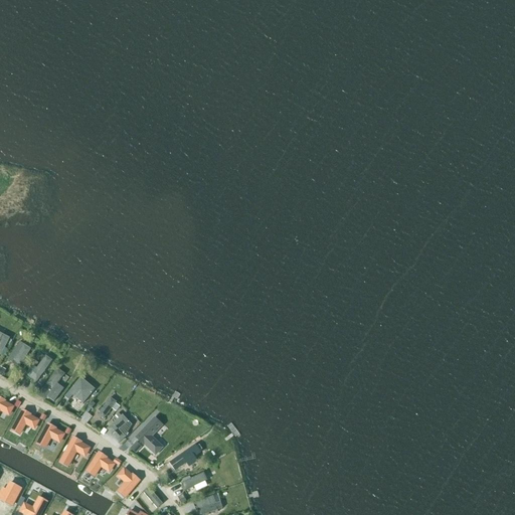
[(0,354),(4,356),(7,350),(5,348),(10,338),(3,335),(0,333),(0,354)]
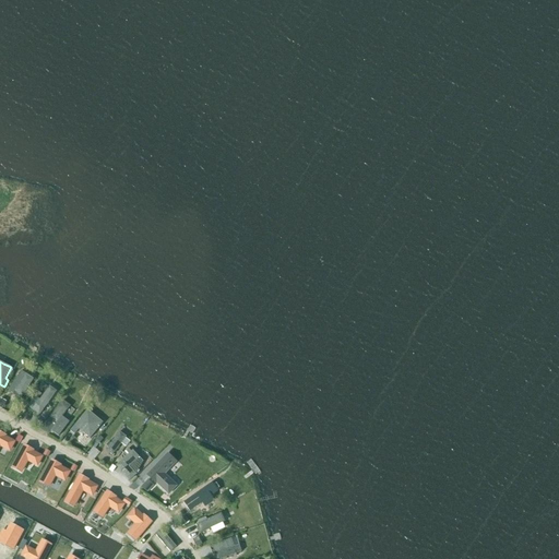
[(14,392),(23,396),(34,379),(21,371),(15,380),(21,382),(14,392)]
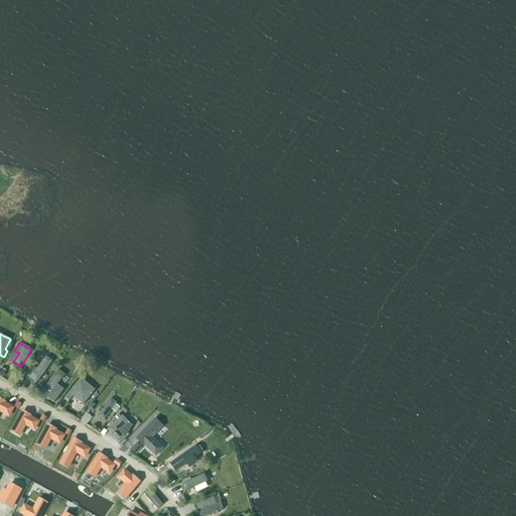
[(26,376),(36,384),(52,361),(45,357),(37,369),(32,367),(26,376)]
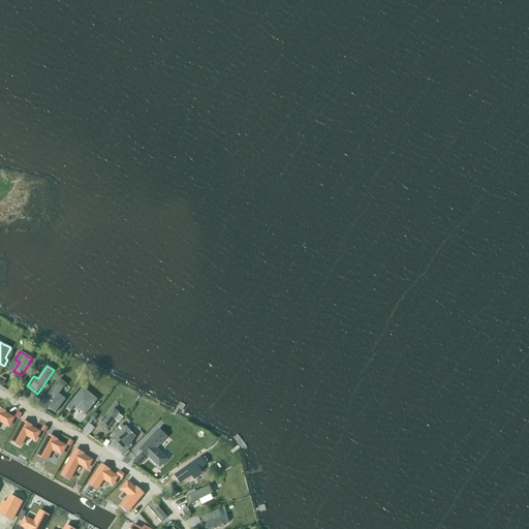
[(59,379),(52,389),(48,395),(54,400),(49,407),(55,412),(65,400),(58,395),(66,384),(59,379)]
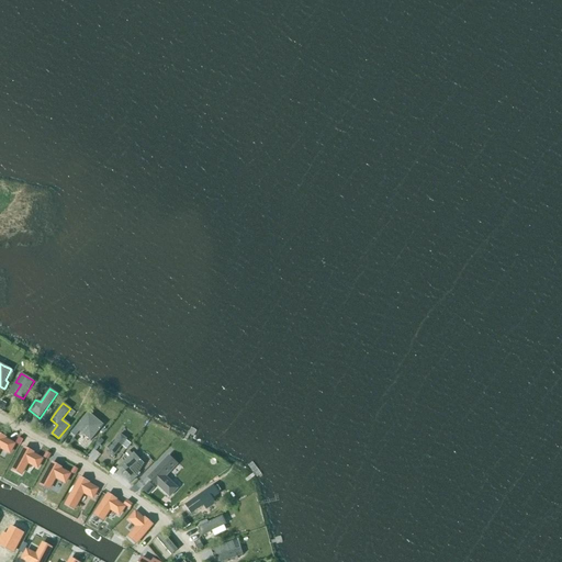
[(75,428),(90,441),(103,425),(88,412),(75,428)]
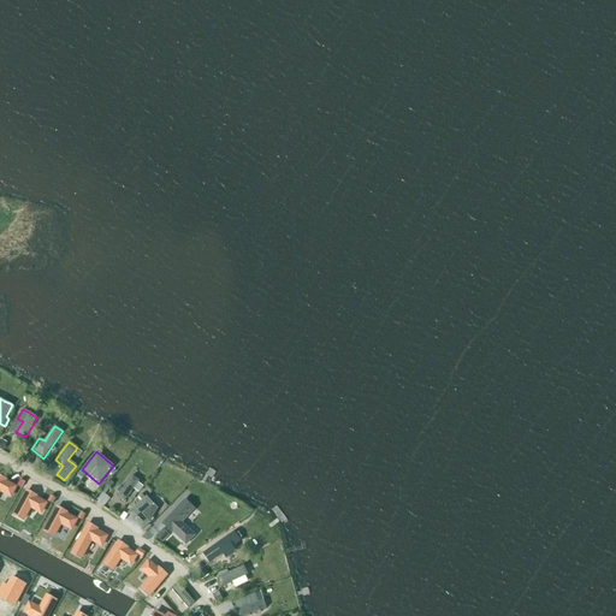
[(0,491),(11,497),(16,487),(5,483),(6,480),(0,477),(0,491)]
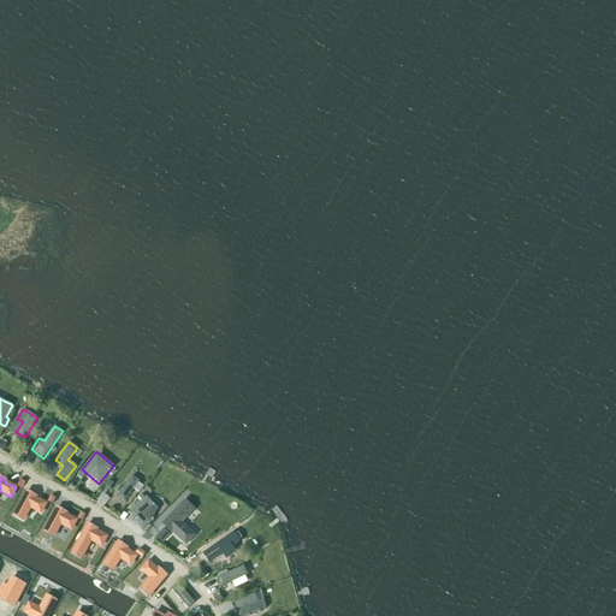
[(117,496),(124,502),(134,490),(138,493),(143,487),(138,484),(140,481),(131,477),(117,496)]
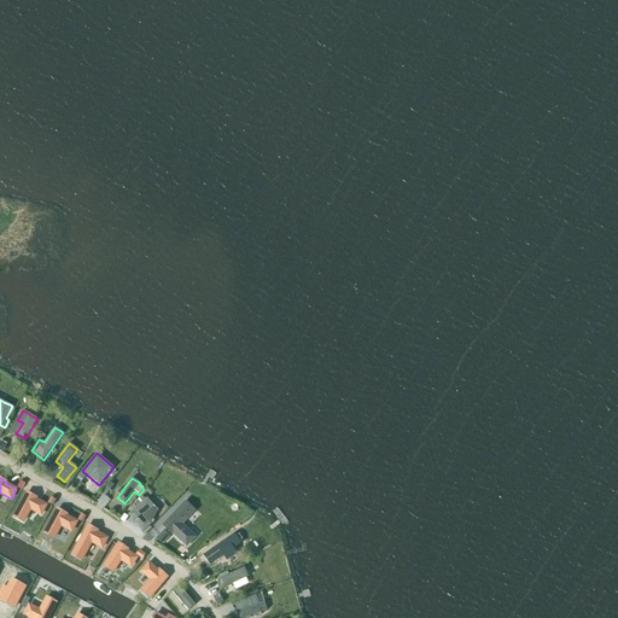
[(35,500),(36,499),(27,494),(15,518),(23,523),(30,509),(41,514),(46,506),(35,500)]
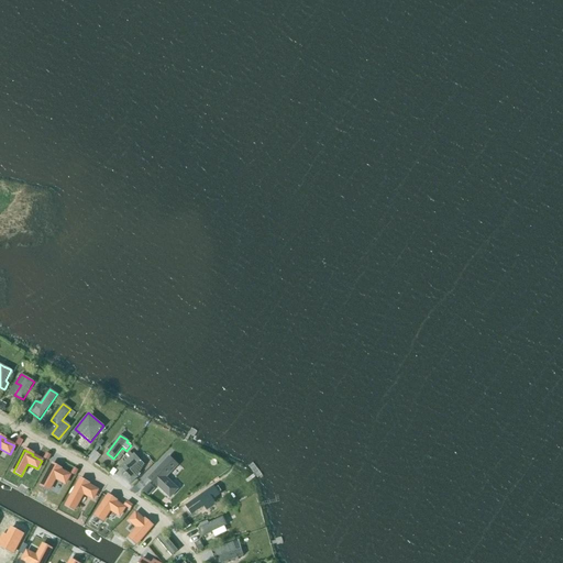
[(128,460),(117,470),(130,484),(136,478),(130,470),(140,461),(134,454),(132,455),(128,460)]
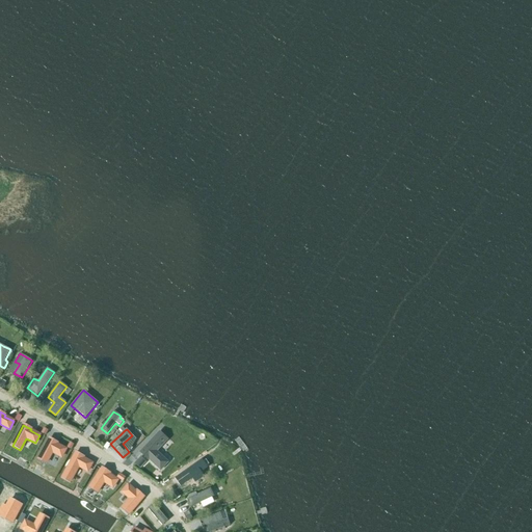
[(162,445),(166,441),(159,433),(141,452),(160,470),(167,462),(156,451),(161,446),(161,447),(163,445),(162,445)]
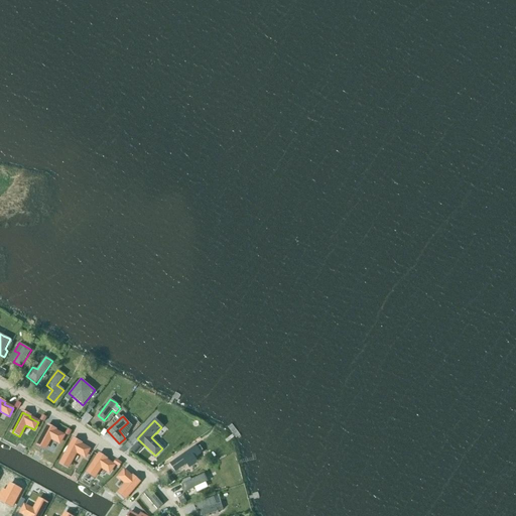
[(55,429),(48,425),(37,445),(45,449),(50,438),(59,443),(63,435),(54,431),(55,429)]
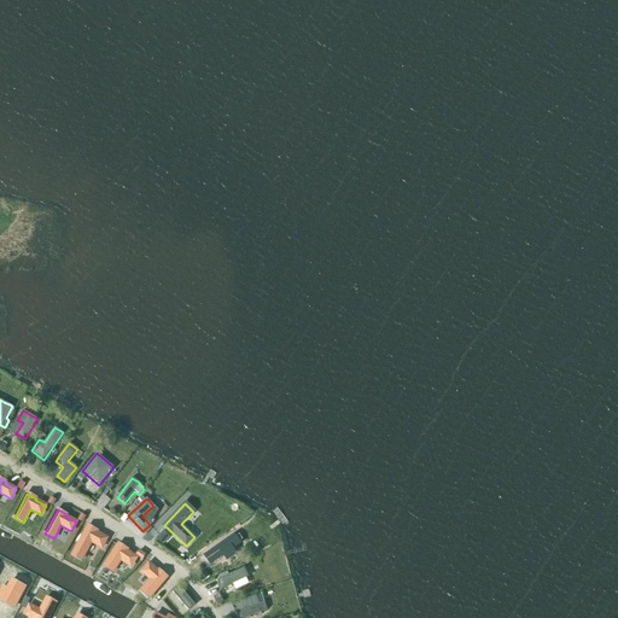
[(88,526),(73,555),(81,560),(91,542),(101,548),(106,538),(97,532),(97,531),(88,526)]
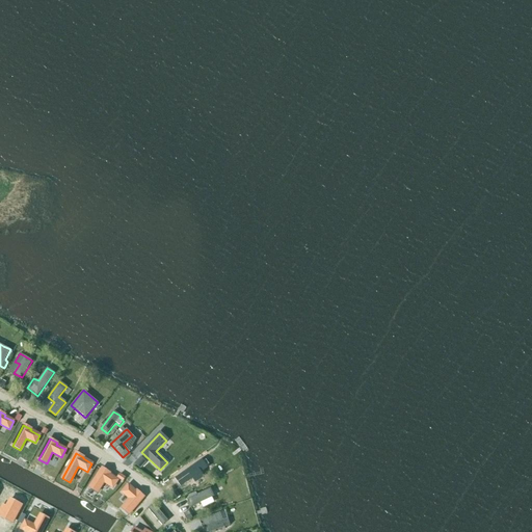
[(139,468),(144,462),(140,458),(135,463),(139,468)]
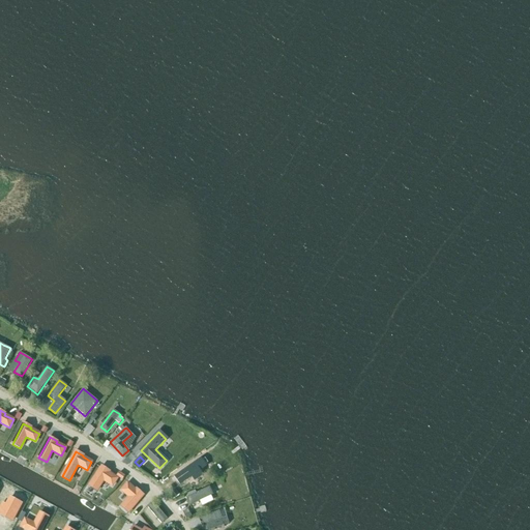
[(175,477),(180,484),(192,476),(195,480),(202,475),(194,464),(175,477)]
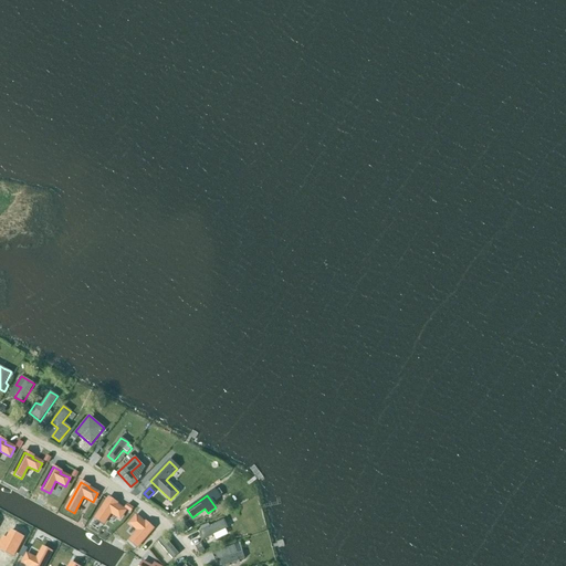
[(108,499),(95,519),(103,524),(111,513),(119,519),(125,511),(115,505),(116,503),(108,499)]
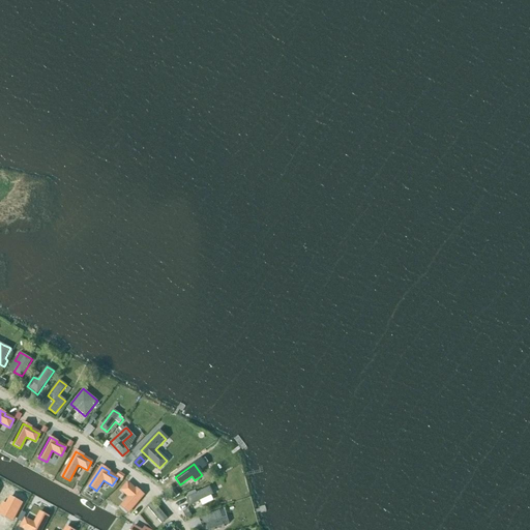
[(129,497),(121,507),(128,512),(143,495),(137,490),(136,491),(127,483),(121,491),(129,497)]
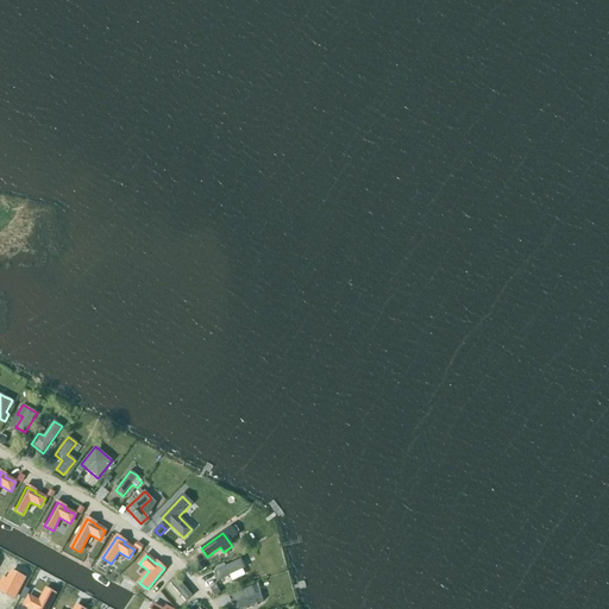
[(214,572),(218,581),(245,569),(240,559),(225,566),(224,564),(217,567),(218,570),(214,572)]
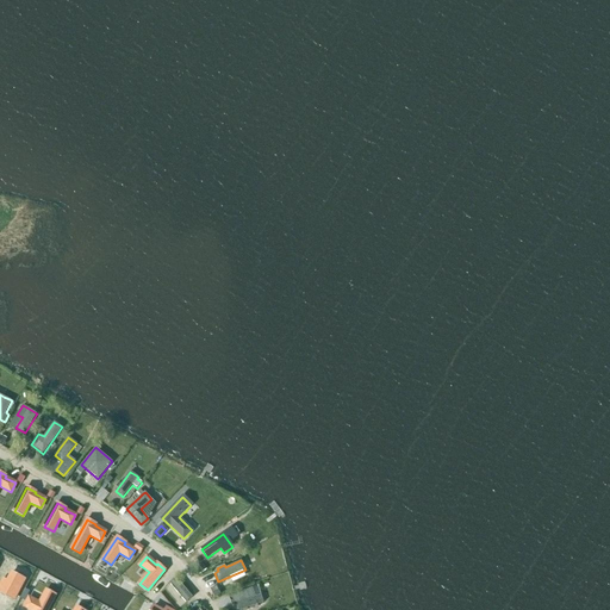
[(199,574),(206,570),(201,564),(195,568),(199,574)]
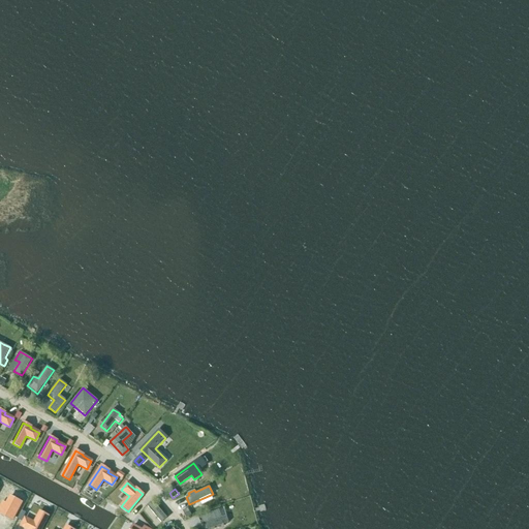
[(3,502),(0,506),(0,514),(11,520),(22,502),(10,496),(6,504),(3,502)]
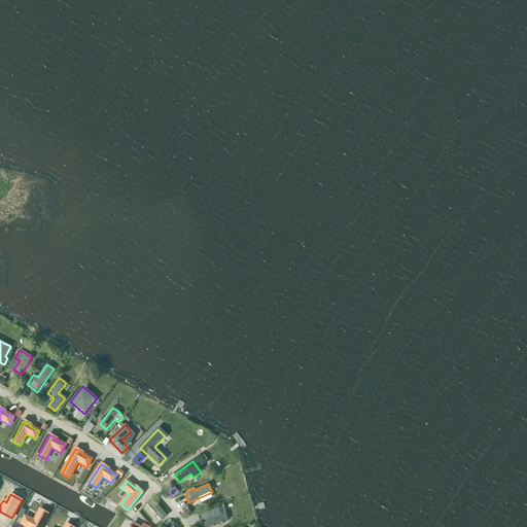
[(160,506),(145,521),(150,526),(166,512),(160,506)]
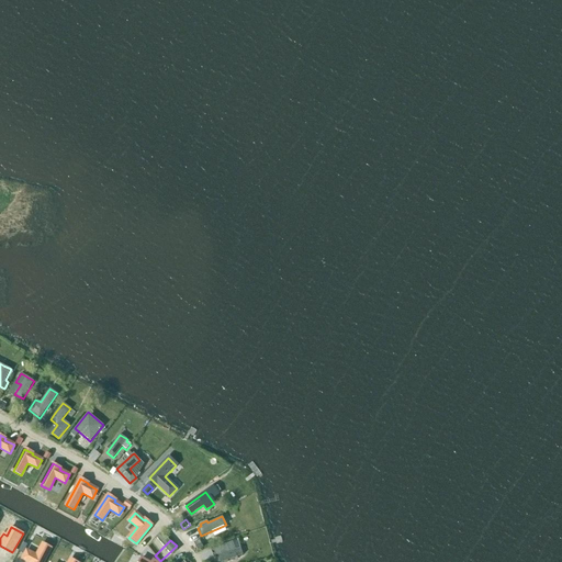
[(240,547),(234,549),(232,541),(213,549),(216,557),(218,555),(220,561),(223,561),(243,554),(240,547)]
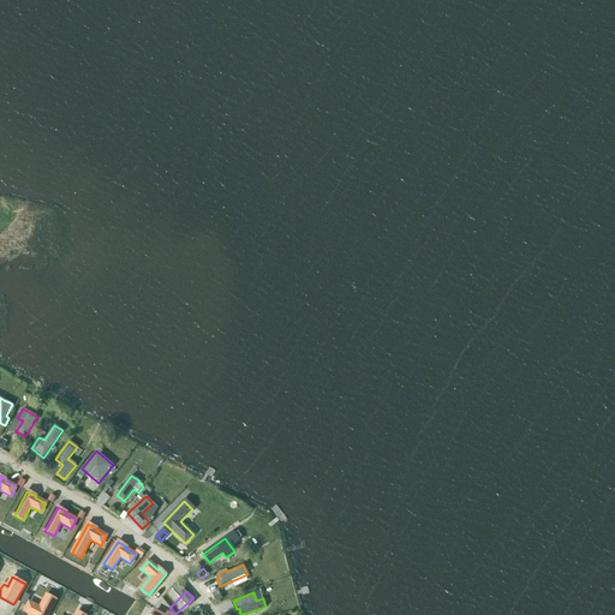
[(47,595),(40,608),(29,602),(24,611),(30,614),(47,614),(55,599),(47,595)]
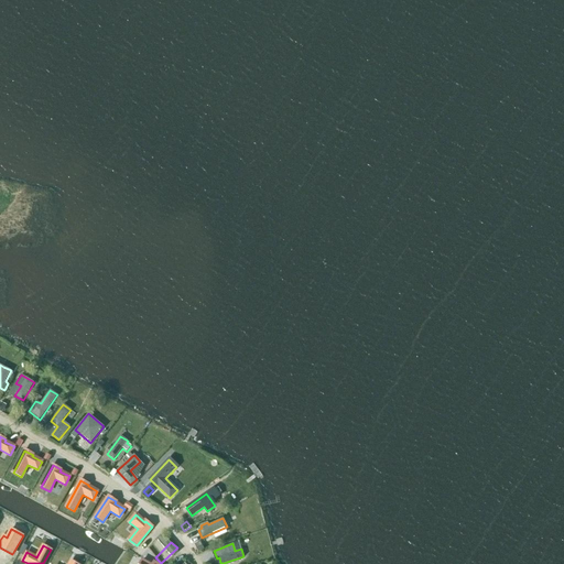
[(216,557),(214,550),(203,553),(205,561),(216,557)]
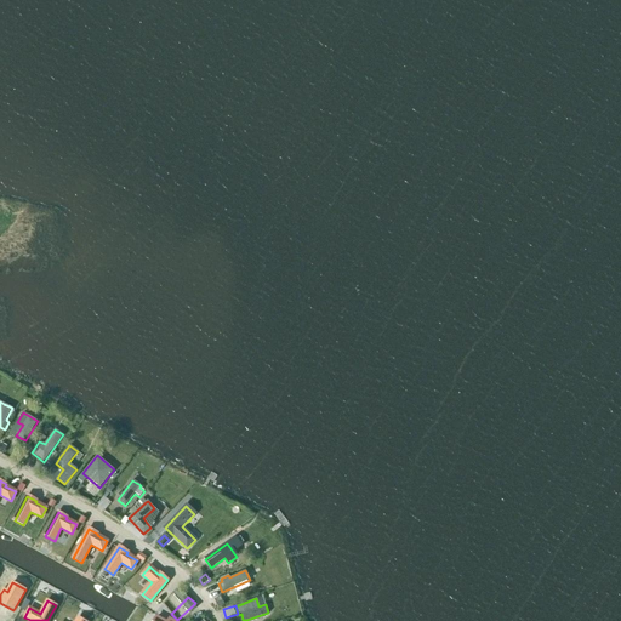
All buildings are outlined.
